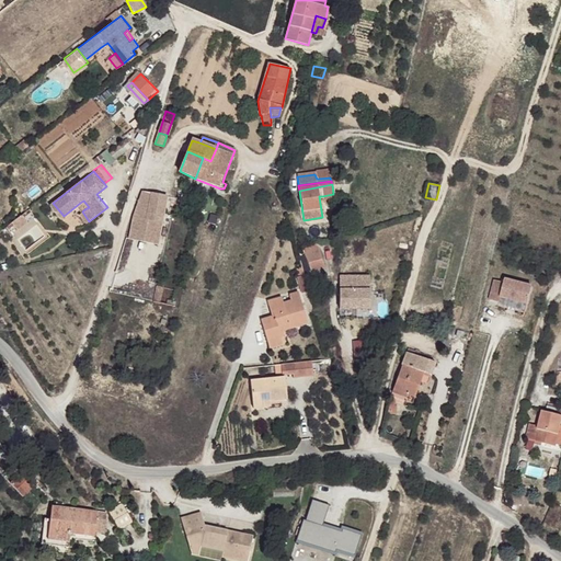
[(142,191),(134,217),(135,217),(146,219),(151,193),(142,191)]
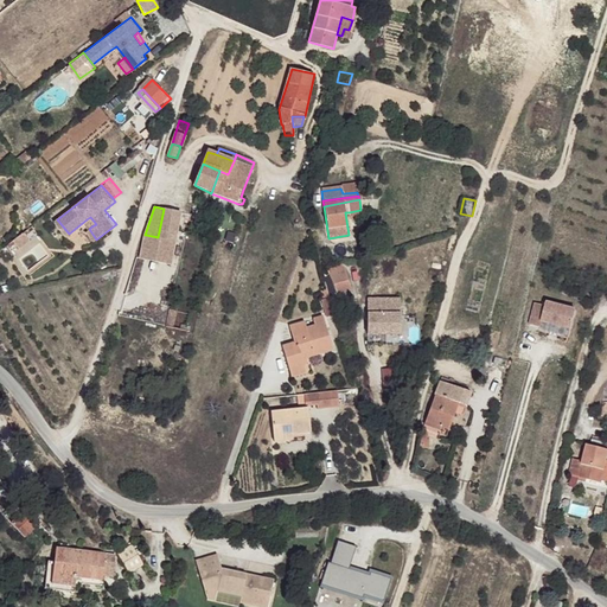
[(164,209),(158,237),(176,241),(178,225),(180,216),(181,211),(164,209)]
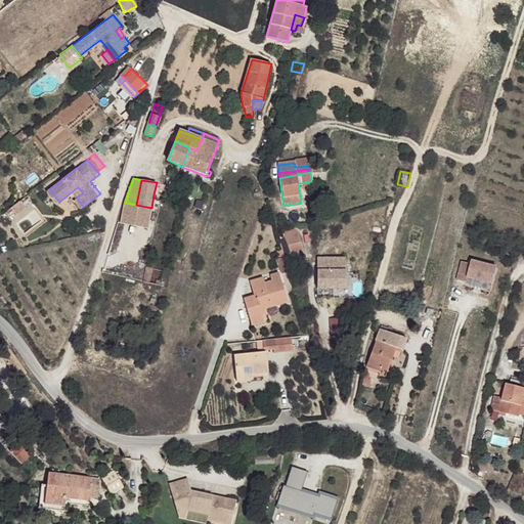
[(32,190),(22,199),(26,205),(36,197),(32,190)]
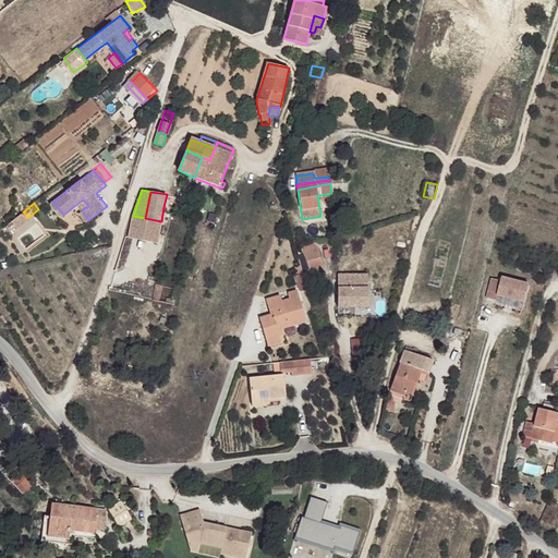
[(134,216),(130,234),(156,242),(161,221),(145,218),(134,216)]
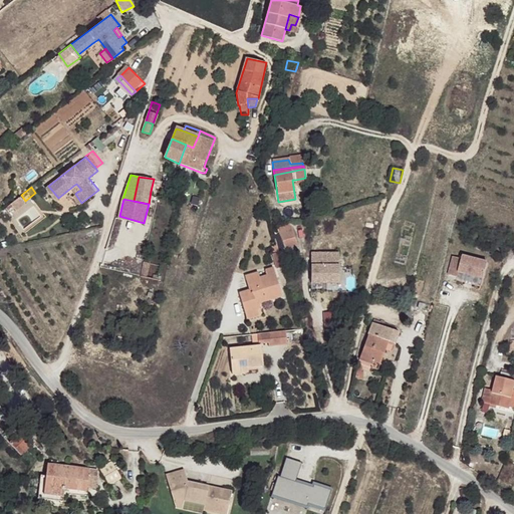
[(292,230),(279,234),(284,249),(297,245),(292,230)]
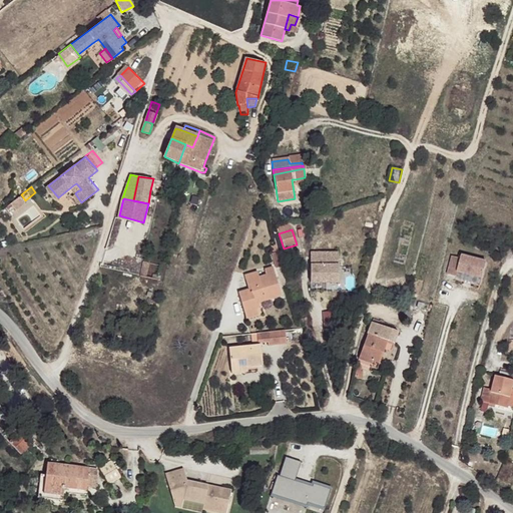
[(309,251),(309,284),(339,284),(339,251),(309,251)]
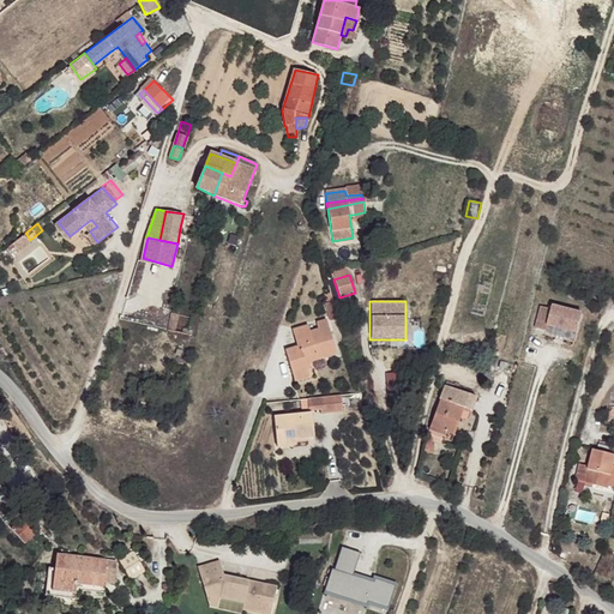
[(543,305),(539,326),(549,329),(551,323),(579,331),(584,312),(554,305),(553,307),(543,305)]
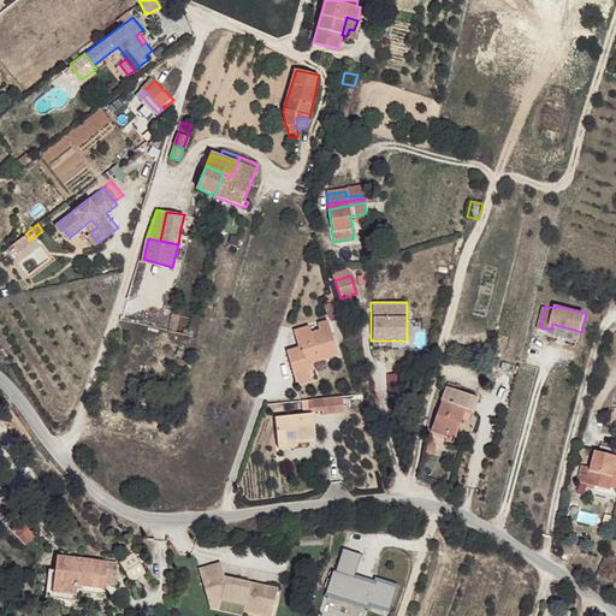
[(300,342),(286,345),(294,368),(309,363),(307,359),(312,357),(339,349),(329,317),(319,319),(321,325),(314,327),(312,321),(295,326),(300,342)]
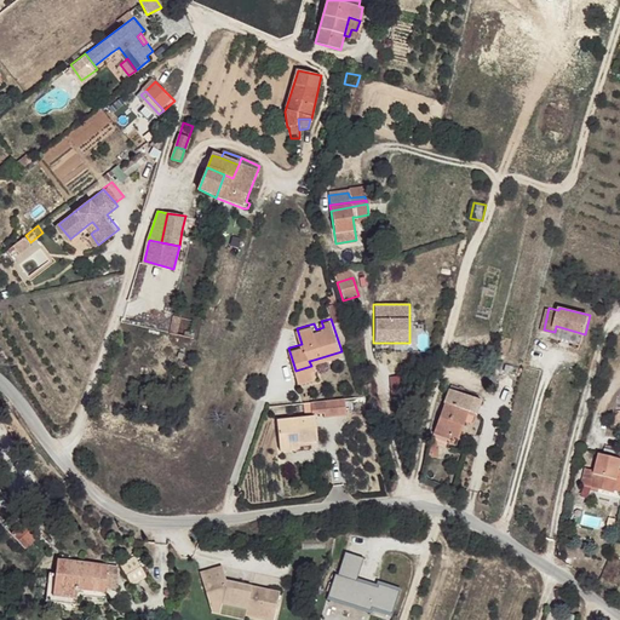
[(497,360),(491,379),(497,382),(504,361),(497,360)]
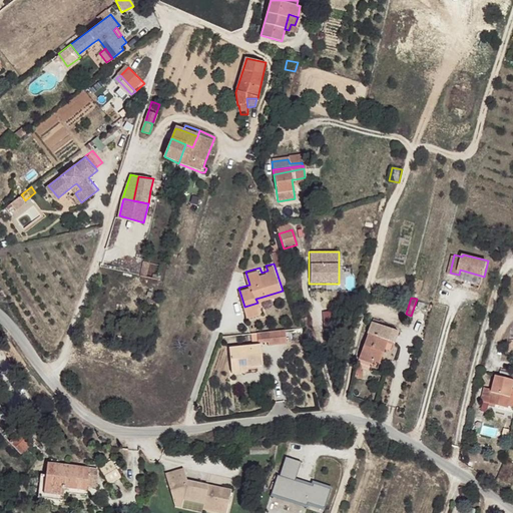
[(258,303),(244,307),(246,313),(259,310),(258,303)]
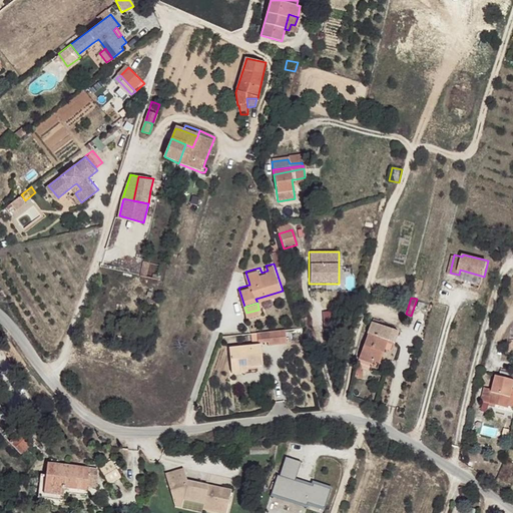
[(361,355),(367,357),(375,322),(371,321),(361,355)]
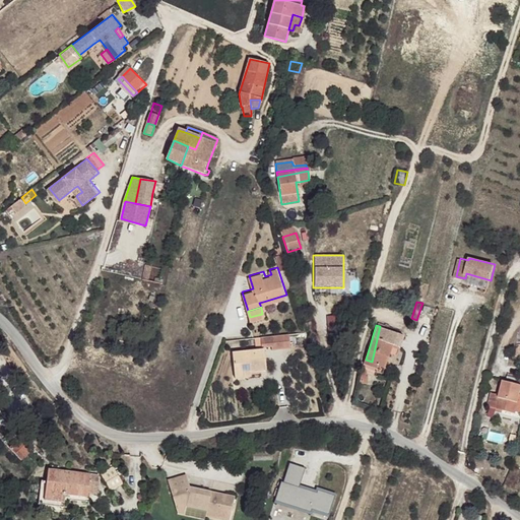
[(380,326),(372,362),(386,367),(394,343),(399,346),(403,334),(383,327),(380,326)]
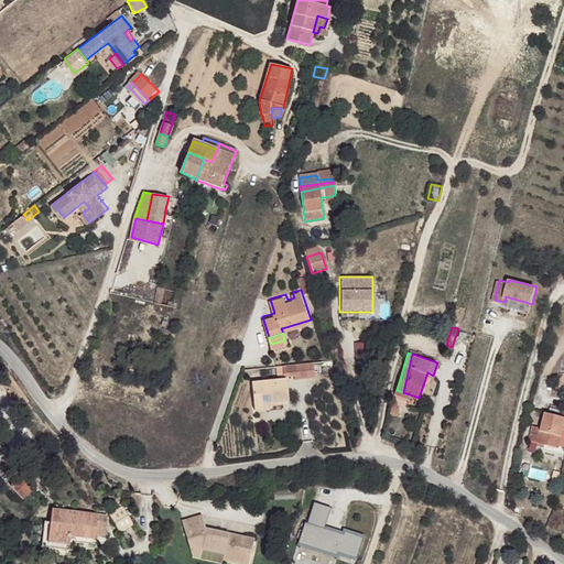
[(312,356),(285,359),(286,366),(300,365),(301,369),(313,368),(312,356)]
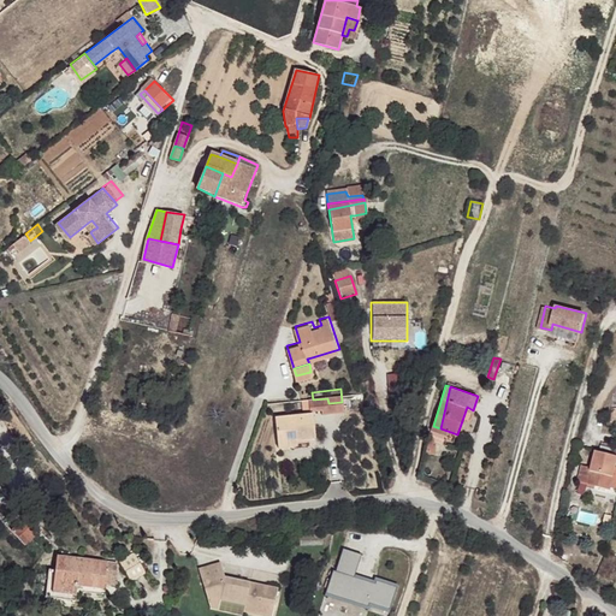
[(318,409),(279,413),(283,443),(302,440),(301,434),(320,433),(318,409)]
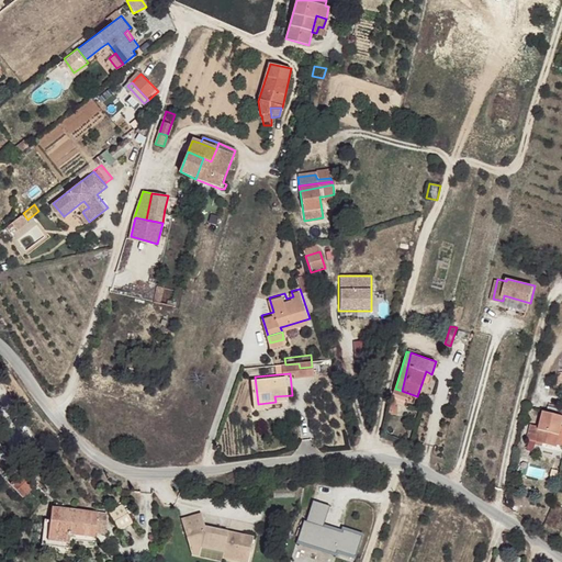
[(557,386),(547,385),(544,402),(554,403),(557,386)]
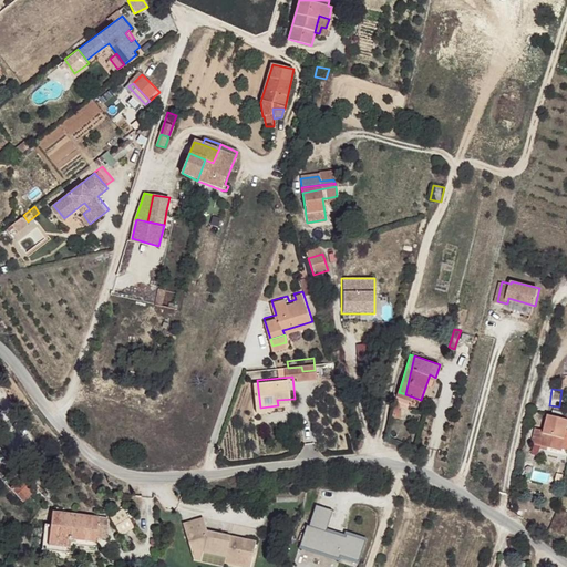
[(565,435),(543,430),(539,443),(532,442),(526,457),(556,466),(562,450),(565,435)]
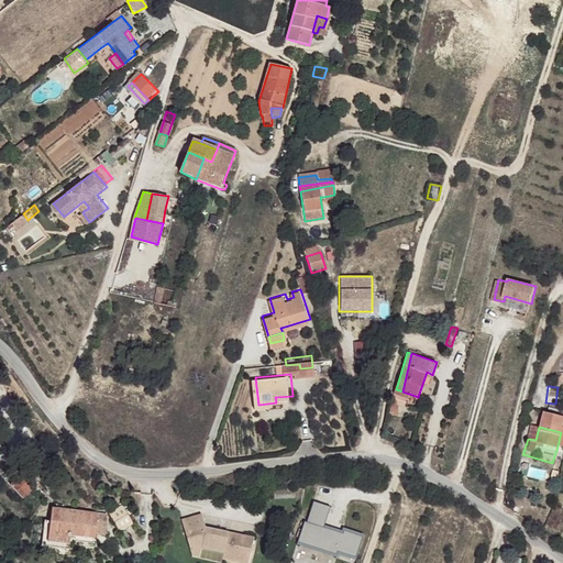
[(562,448),(558,446),(552,463),(562,465),(562,448)]
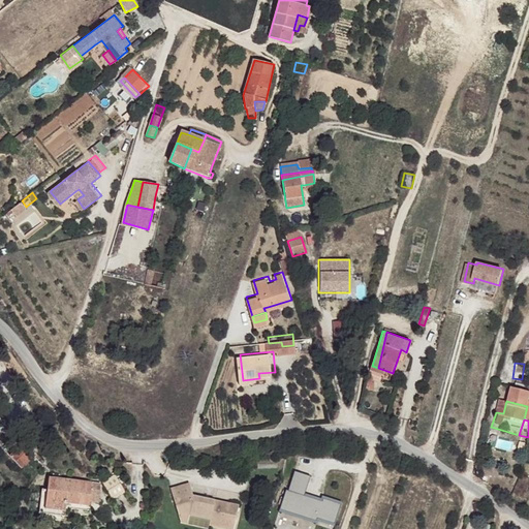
[(26,445),(14,457),(27,469),(38,458),(26,445)]
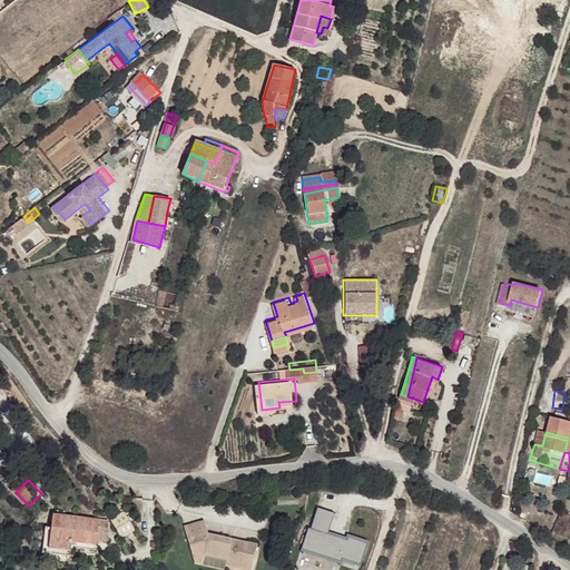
[(302,553),(362,568),(369,541),(328,531),(333,512),(313,508),(302,553)]
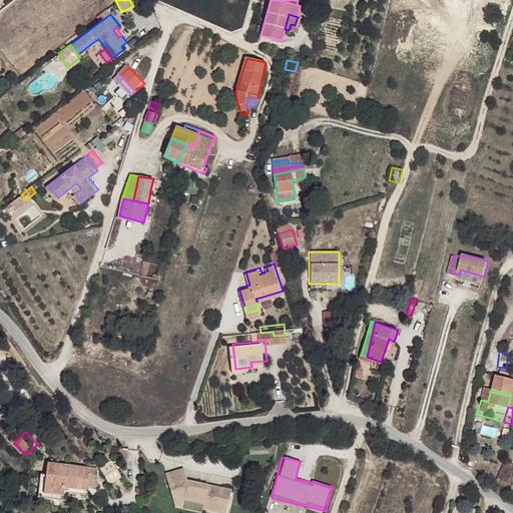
[(111,461),(99,468),(109,484),(121,476),(111,461)]
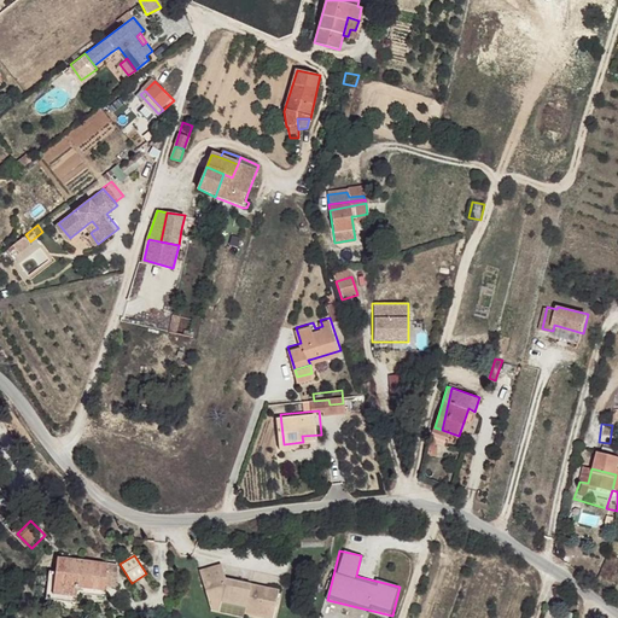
[(50,566),(45,595),(73,599),(75,586),(103,590),(104,584),(112,586),(116,565),(57,557),(56,567),(50,566)]
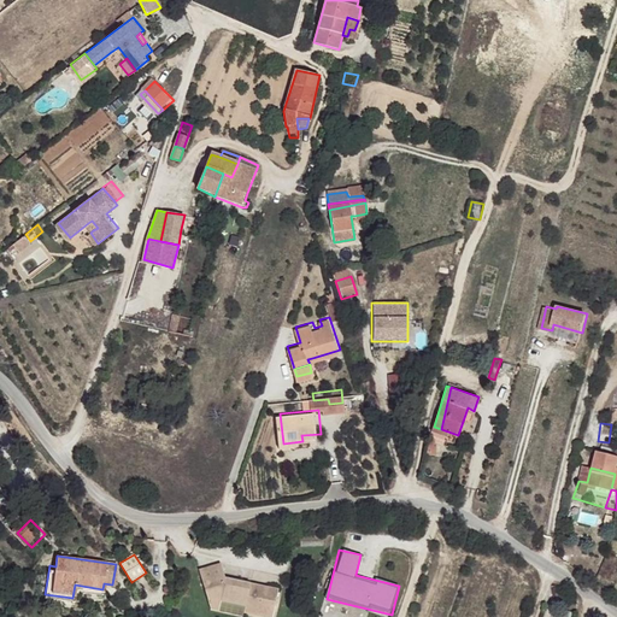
[(195,569),(197,574),(219,569),(218,563),(195,569)]
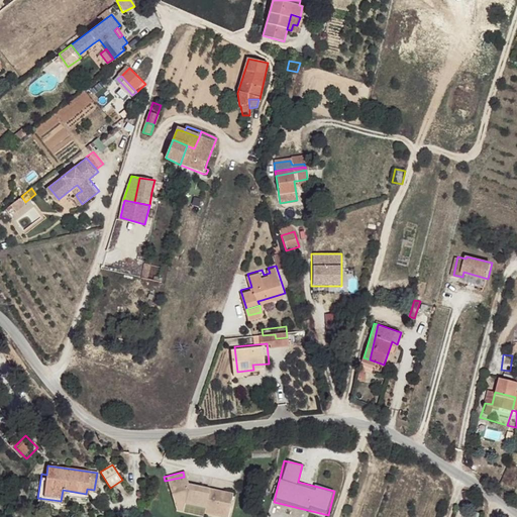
[(184,477),(165,481),(173,505),(183,503),(203,507),(203,511),(226,516),(230,495),(207,490),(207,494),(202,493),(203,489),(187,485),(184,477)]
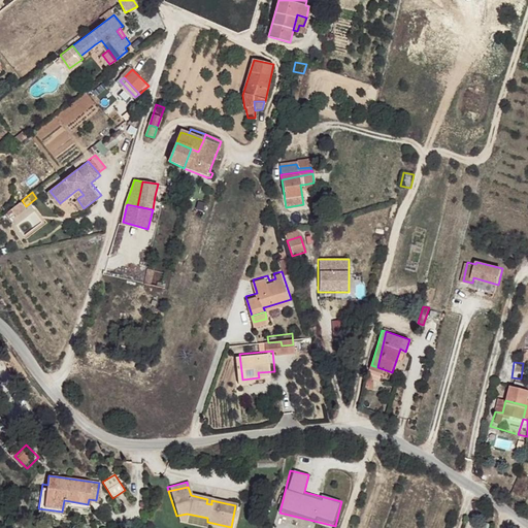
[(187,514),(176,516),(177,523),(185,525),(187,514)]
